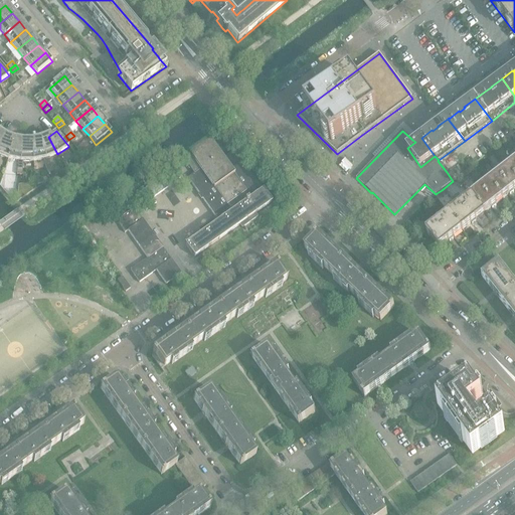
[(71,144),(77,139),(74,136),(68,140),(71,144)]
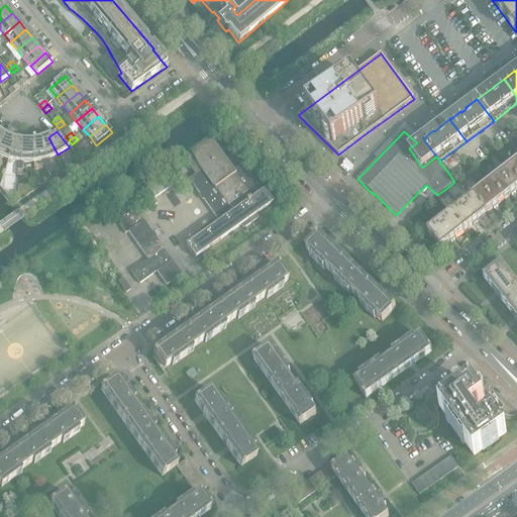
[(0,157),(8,160),(13,140),(5,137),(0,146),(0,157)]
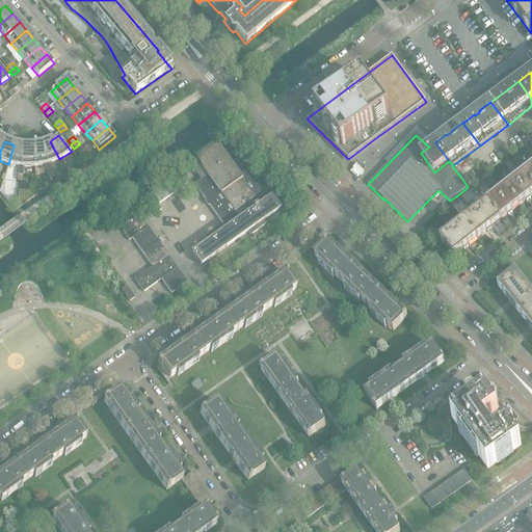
[(59,159),(50,141),(42,144),(47,164),(45,164),(49,179),(54,177),(50,163),(59,159)]
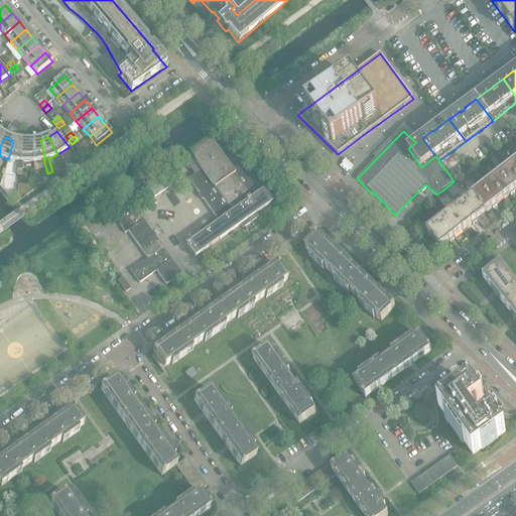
[(273,203),(263,190),(262,190),(235,151),(224,159),(210,138),(182,158),(194,175),(187,179),(216,219),(204,228),(207,232),(201,236),(186,246),(186,245),(184,246),(194,259),(195,258),(195,257),(241,225),(244,228),(258,218),(256,215),(271,204),(273,203)]
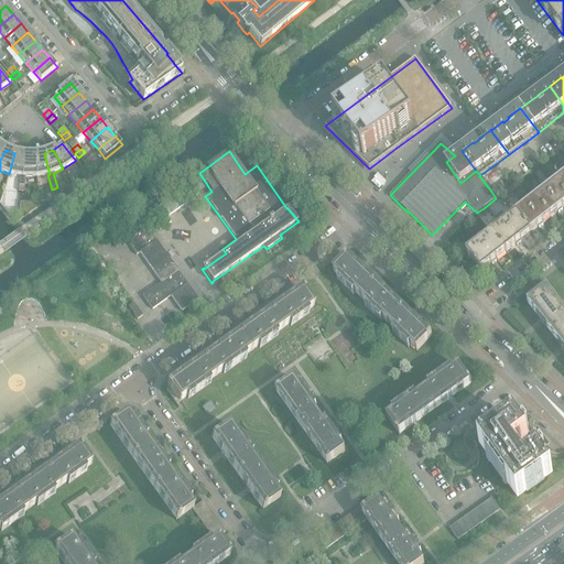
[(462,151),(455,155),(446,162),(461,183),(476,171),(462,151)]
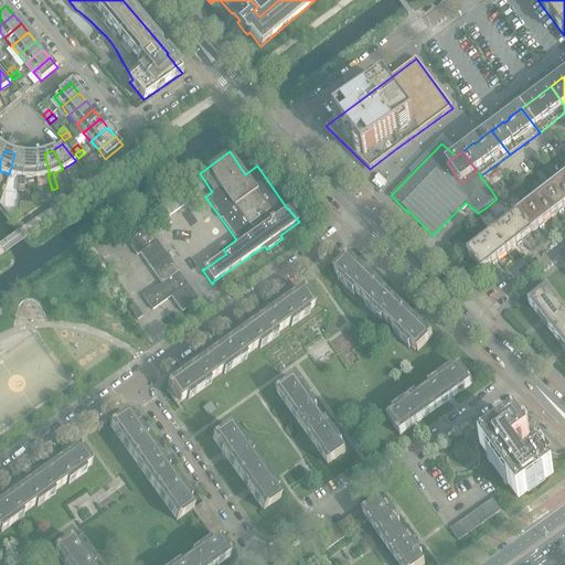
[(22,177),(24,156),(14,153),(9,174),(20,177),(22,177)]
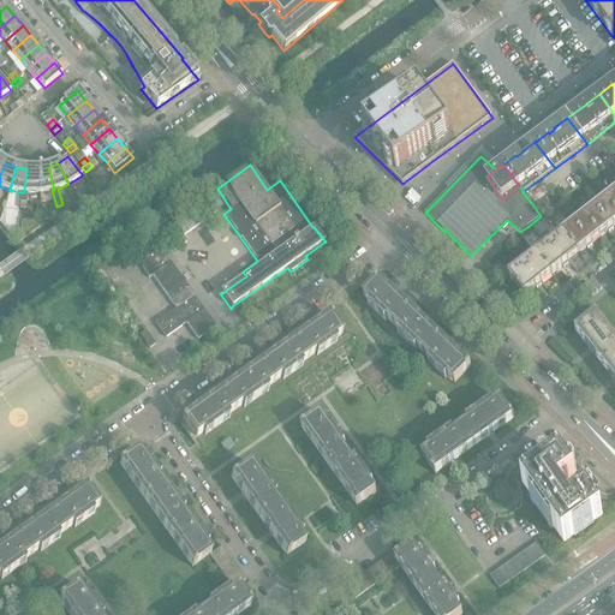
[(54,190),(48,167),(37,169),(40,193),(52,190),(54,190)]
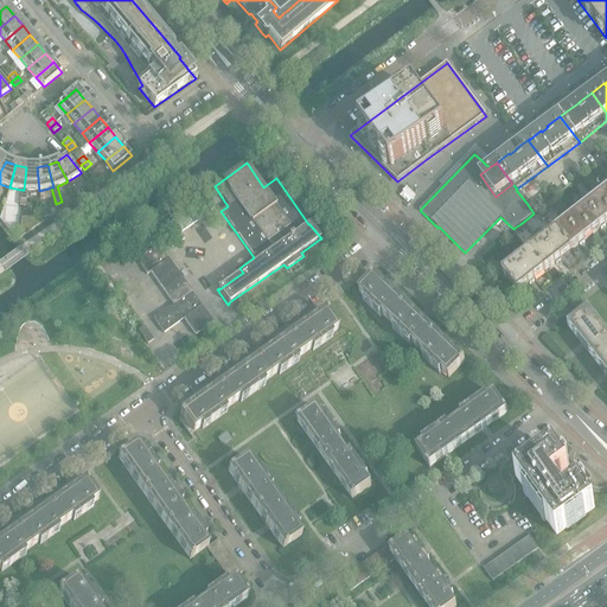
[(39,191),(37,167),(26,167),(24,190),(21,190),(19,206),(26,206),(27,191),(39,191)]
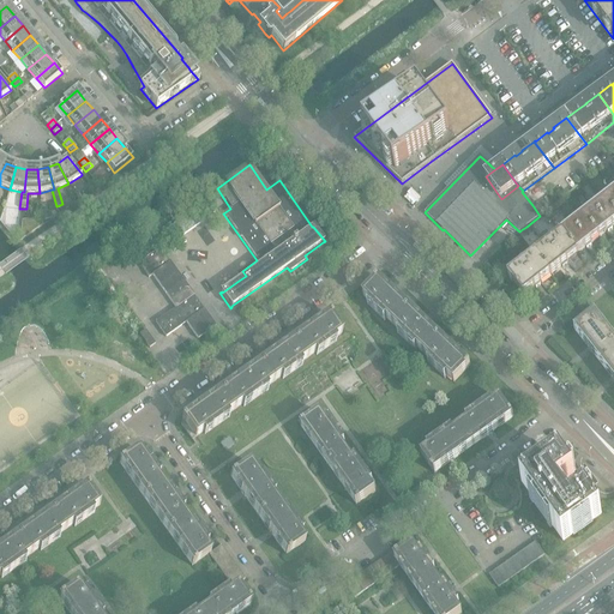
[(414,187),(410,191),(420,200),(423,196),(414,187)]
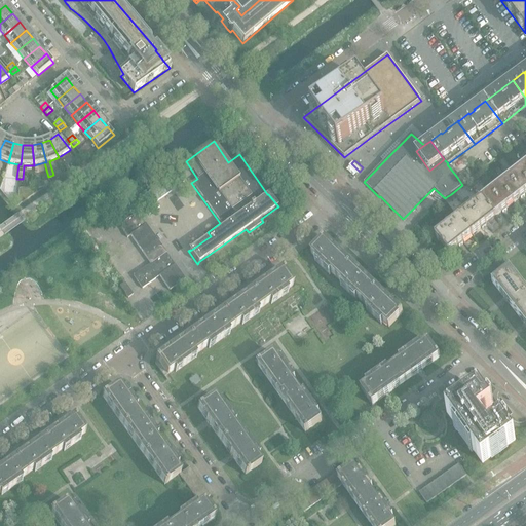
[(525,164),(517,172),(525,182),(525,164)]
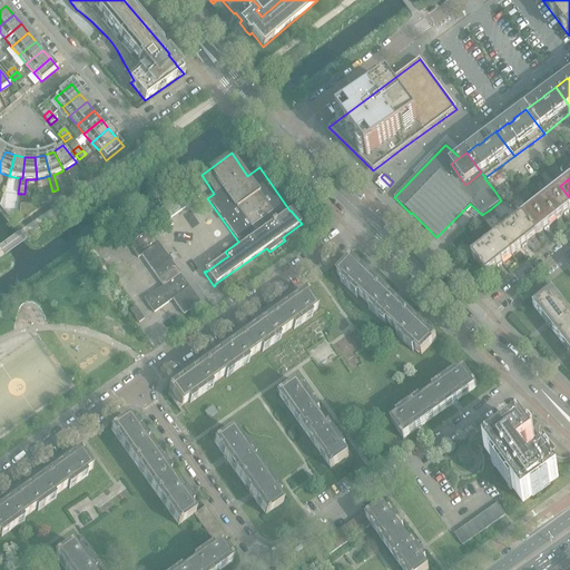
[(569,209),(569,197),(560,186),(541,202),(556,220),(563,215),(564,216),(569,212),(568,212),(569,209)]
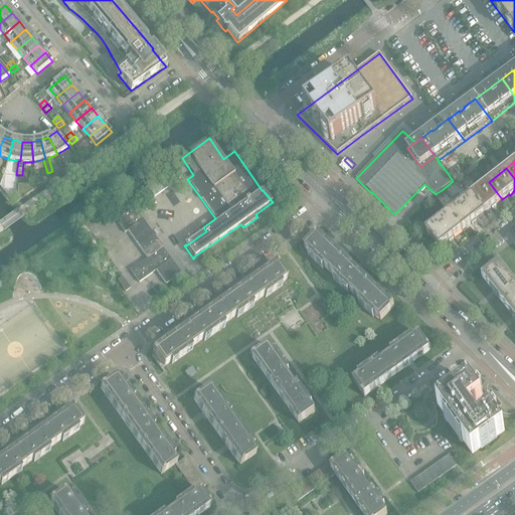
[(146,189),(136,196),(146,211),(156,204),(153,199),(172,185),(165,175),(145,189),(146,189)]
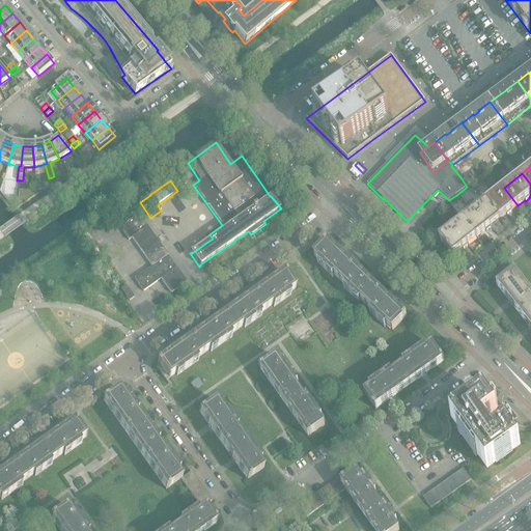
[(518,205),(504,188),(485,202),(500,220),(506,215),(507,216),(511,212),(511,211),(518,205)]
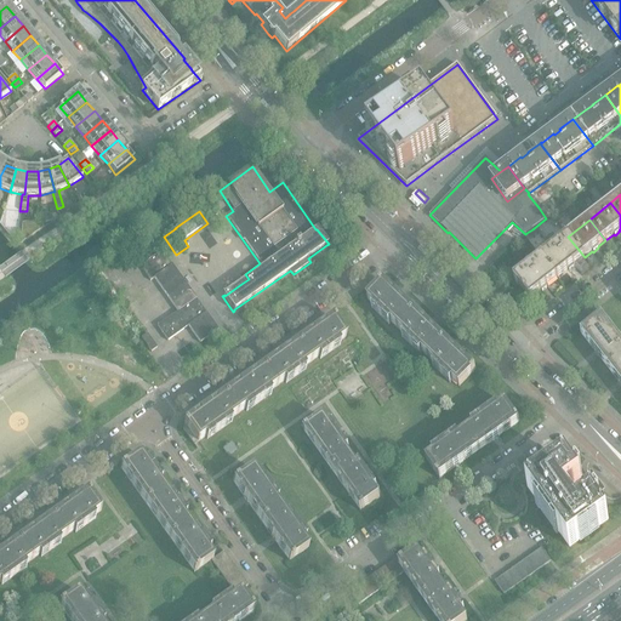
[(536,235),(533,229),(527,233),(531,239),(536,235)]
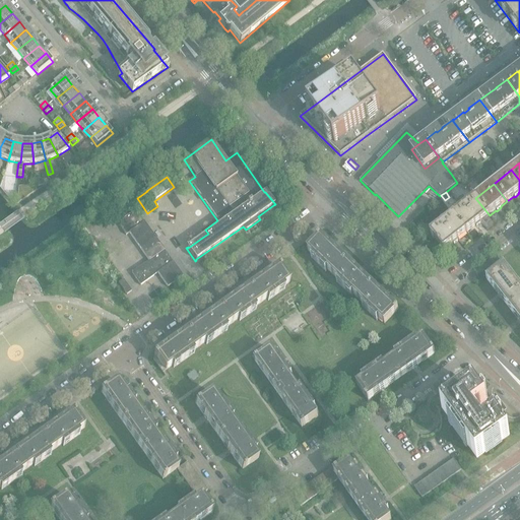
[(183,277),(130,202),(126,196),(111,207),(121,221),(117,224),(122,230),(125,237),(129,234),(148,261),(131,273),(140,285),(157,273),(168,287),(183,277)]
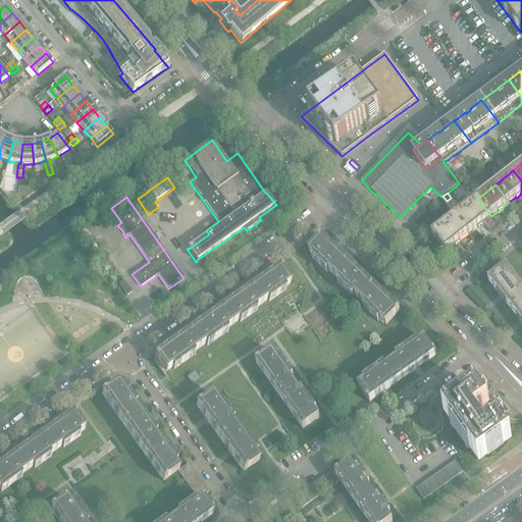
[(491,216),(477,199),(455,216),(468,233),(477,226),(478,227),(480,226),(482,224),(482,223),(491,216)]
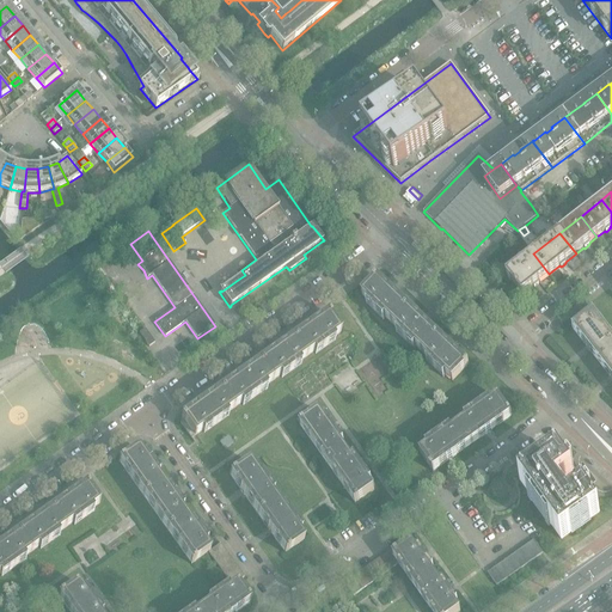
[(549,274),(533,254),(506,275),(507,276),(507,277),(510,282),(512,282),(521,295),(533,287),(534,288),(537,286),(539,283),(538,282),(549,274)]
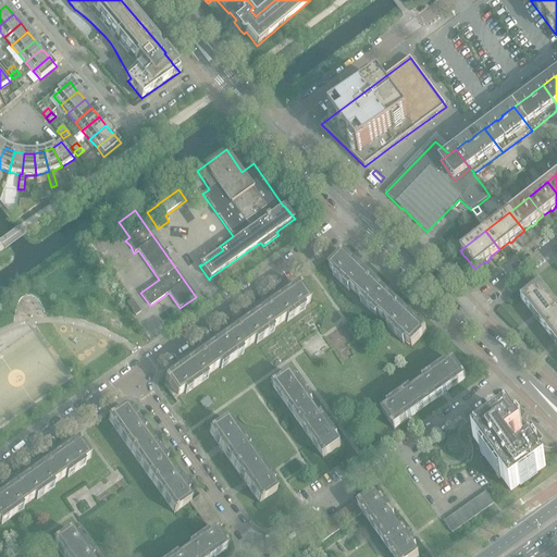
[(357,295),(371,280),(344,254),(344,252),(329,269),(335,274),(333,276),(339,282),(349,292),(350,289),(357,295)]
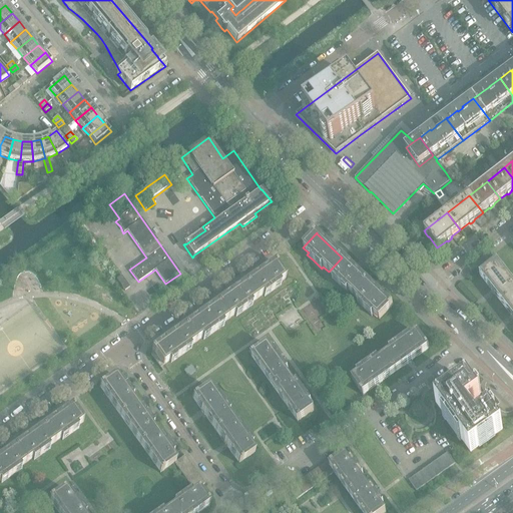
[(512,297),(512,283),(511,281),(497,263),(500,261),(496,255),(487,263),(491,268),(480,276),(503,305),(512,297)]
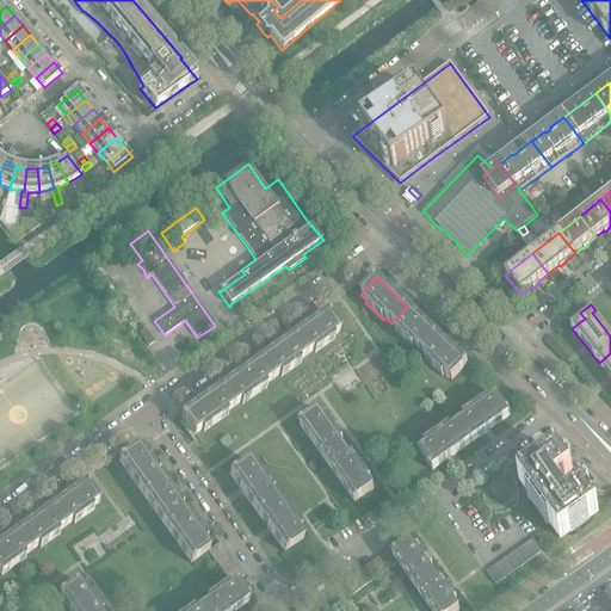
[(420,352),(437,334),(407,307),(392,323),(397,329),(395,332),(413,349),(415,346),(420,352)]
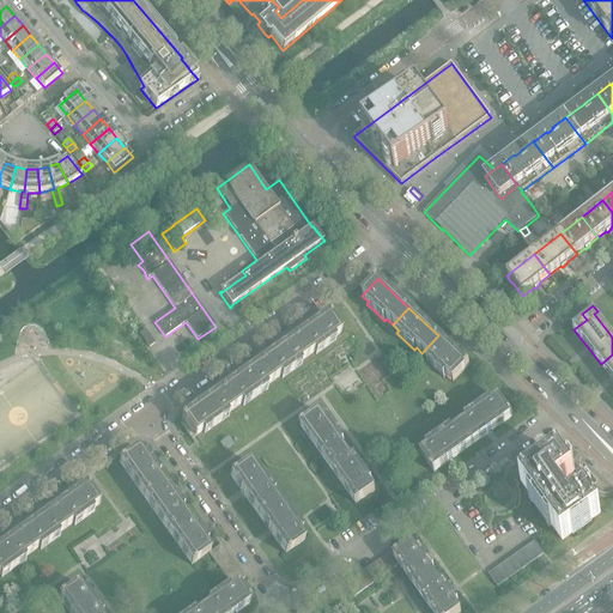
[(316,354),(335,341),(334,339),(341,333),(331,319),(329,315),(329,316),(328,314),(327,314),(327,315),(293,339),(307,357),(314,352),(316,354)]
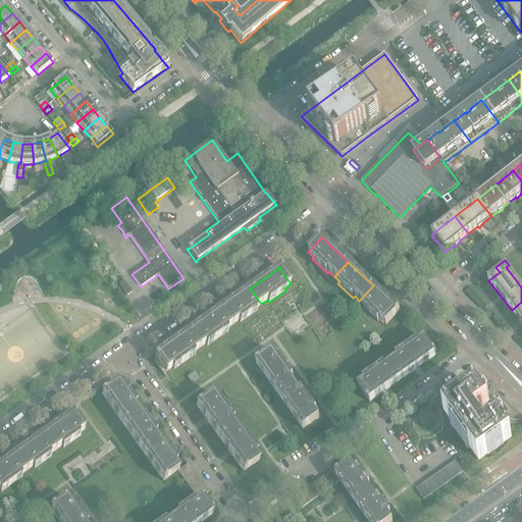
[(133,293),(123,281),(118,284),(126,297),(133,293)]
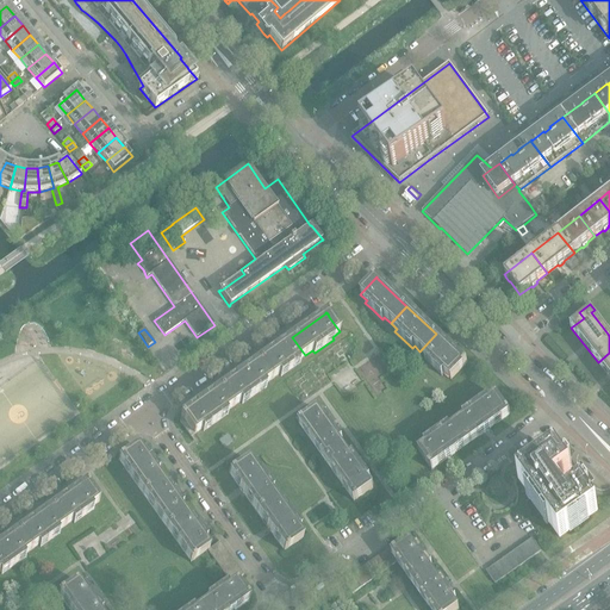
[(466,366),(467,363),(466,363),(436,334),(419,352),(427,358),(425,360),(442,377),(444,374),(450,381),(464,368),(466,366)]
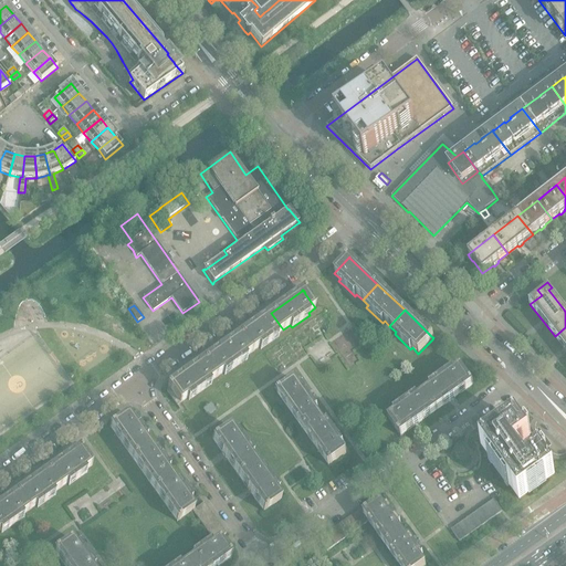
[(261,349),(279,337),(276,335),(283,329),(271,313),(240,335),(252,353),(259,347),(261,349)]
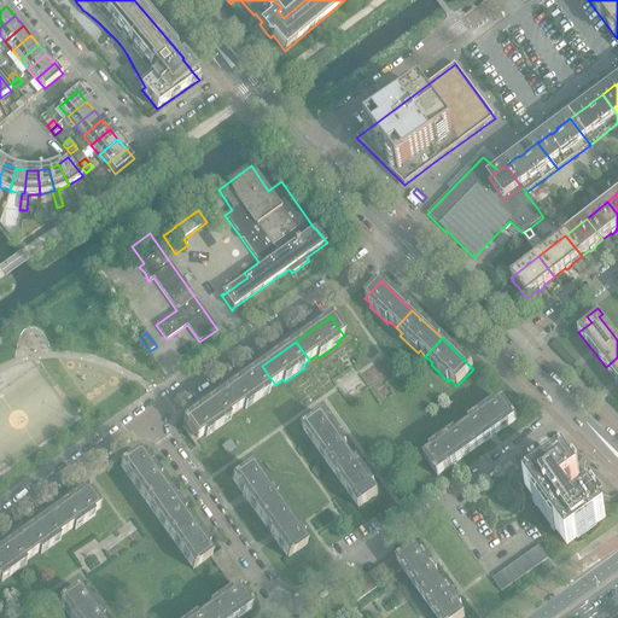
[(617,357),(606,367),(617,383),(617,357)]
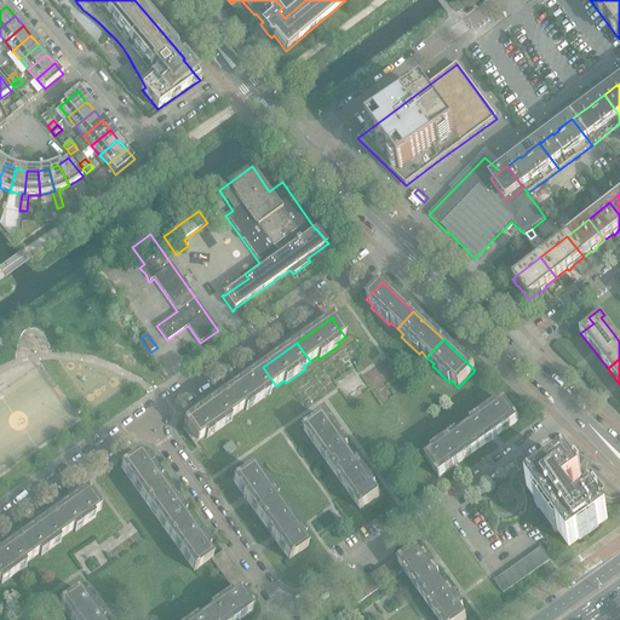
[(246,411),(270,394),(269,391),(276,386),(263,367),(223,395),(237,414),(245,408),(246,411)]
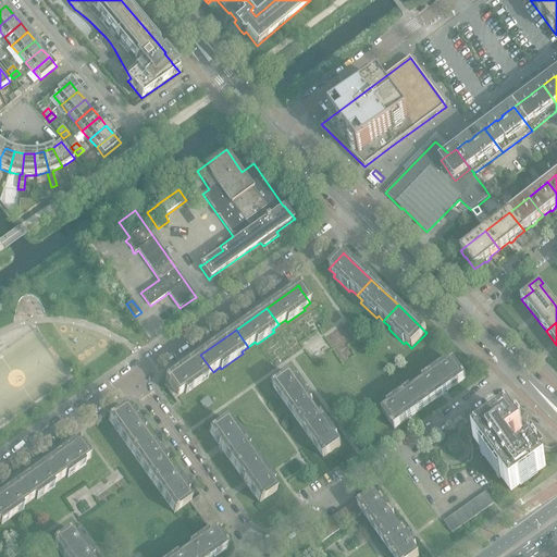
[(186,394),(208,379),(207,376),(213,372),(200,355),(165,380),(164,380),(165,381),(165,382),(166,384),(164,385),(163,385),(174,399),(184,392),(186,394)]
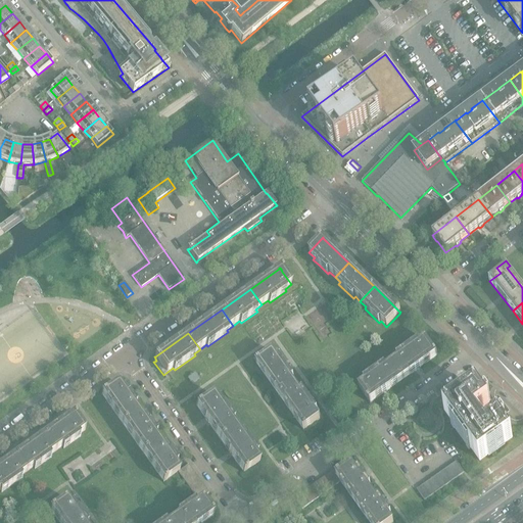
[(403,380),(436,357),(437,357),(436,354),(435,352),(434,352),(426,340),(419,344),(418,342),(407,349),(396,358),(398,360),(392,364),(403,380)]
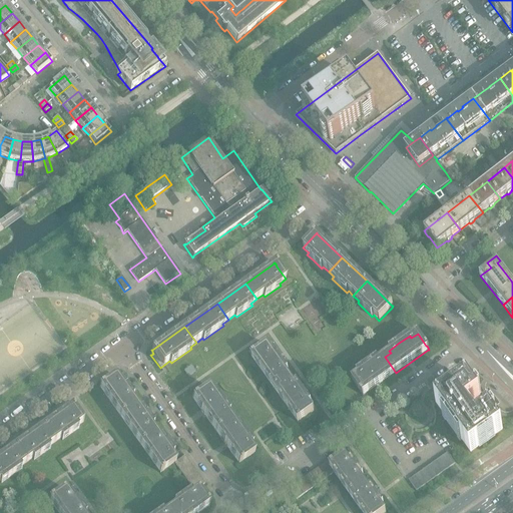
[(289,371),(280,359),(274,351),(272,352),(268,346),(254,354),(252,356),(250,357),(251,357),(275,390),(291,378),(287,372),(289,371)]
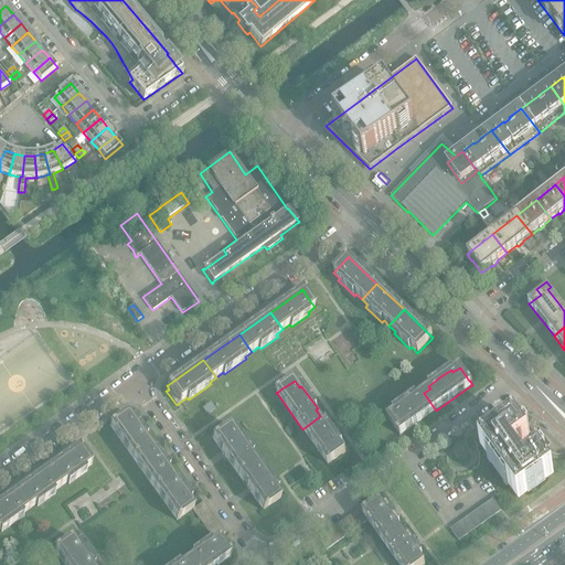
[(401,436),(436,411),(424,393),(417,397),(415,395),(404,403),(393,412),(394,414),(387,418),(397,433),(398,435),(400,436),(401,436)]
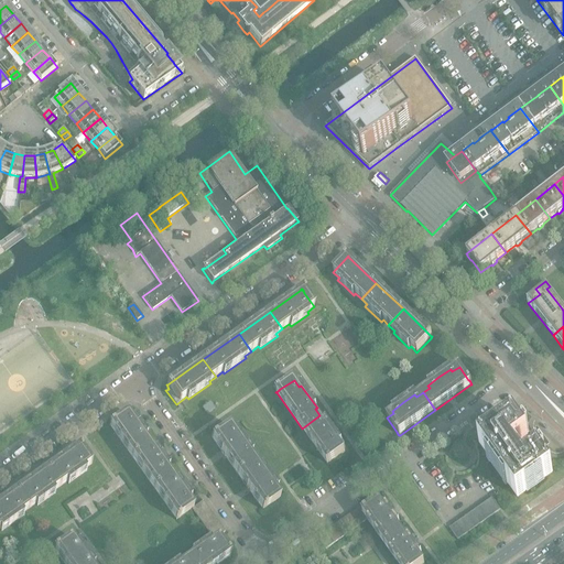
[(147,436),(140,426),(134,419),(132,421),(127,413),(114,423),(110,424),(109,426),(110,427),(132,457),(149,445),(144,438),(147,436)]
